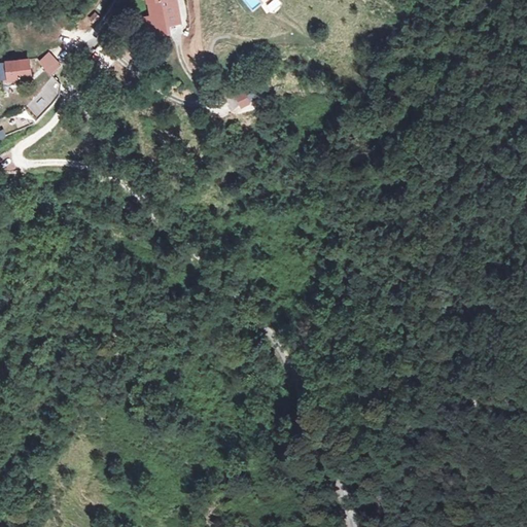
[(110,0),(99,0),(94,8),(102,13),(110,0)]
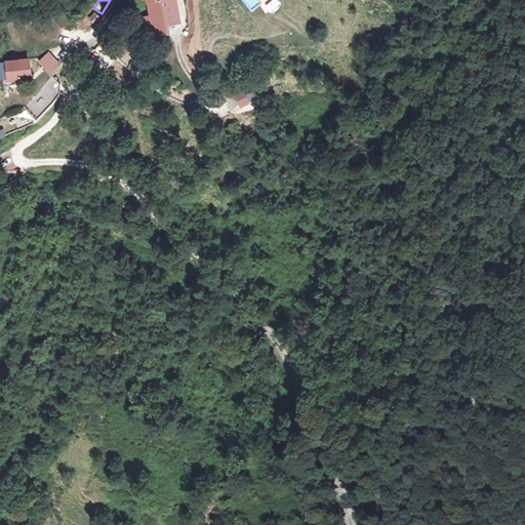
[(174,0),(145,0),(146,2),(149,13),(143,16),(178,22),(174,0)]
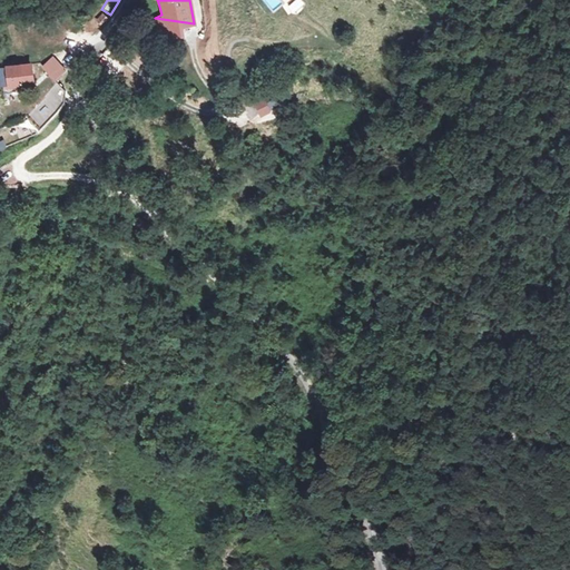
[(263,0),(273,13),(291,0),(263,0)]
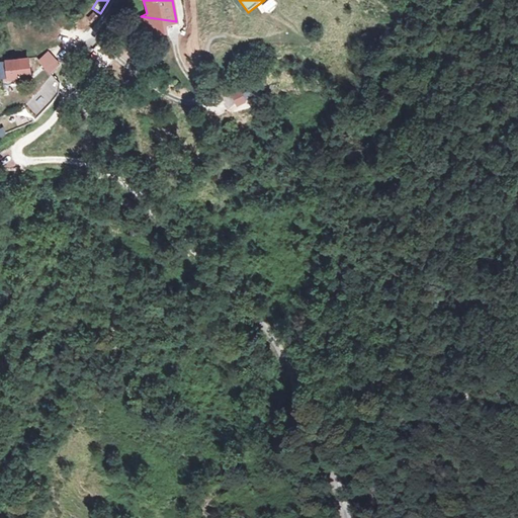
[(176,21),(141,16),(142,31),(166,31),(176,21)]
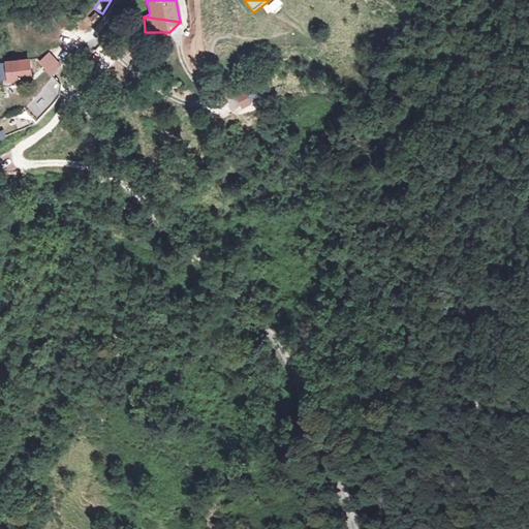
[(49,52),(38,61),(51,75),(62,65),(49,52)]
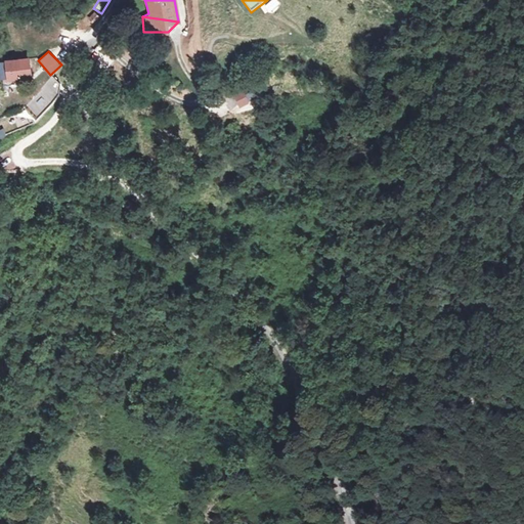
[(29,58),(1,62),(4,80),(32,76),(29,58)]
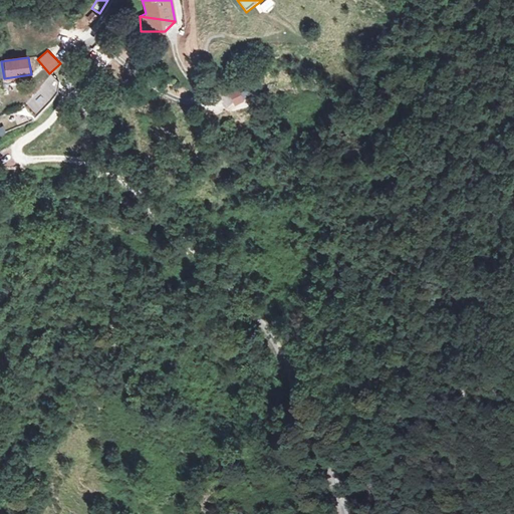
[(22,105),(36,117),(62,87),(51,74),(22,105)]
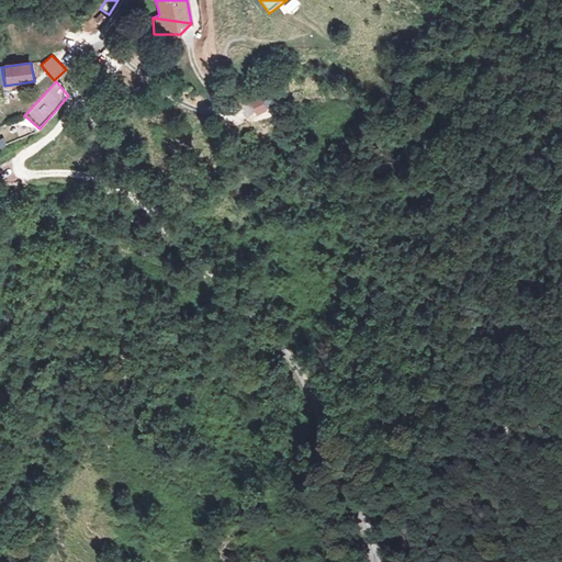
[(260,97),(250,100),(255,114),(267,110),(260,97)]
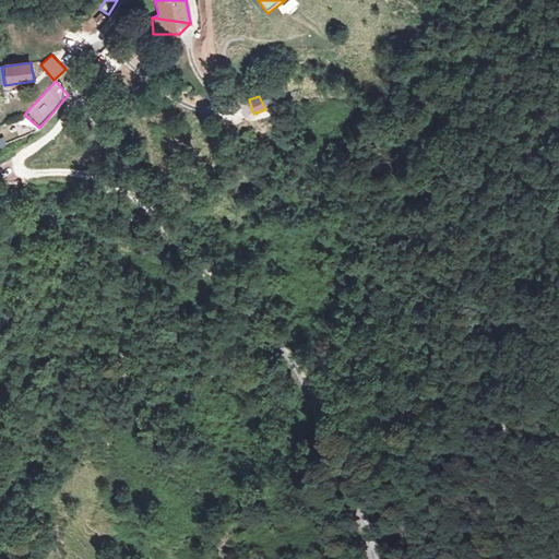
All buildings are outlined.
